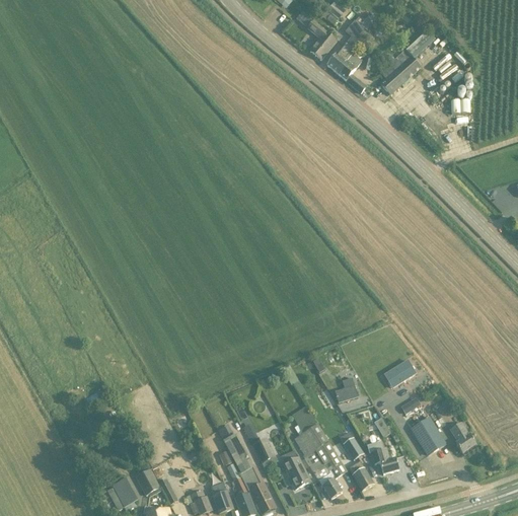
[(336,0),(327,10),(339,18),(347,9),(336,0)]
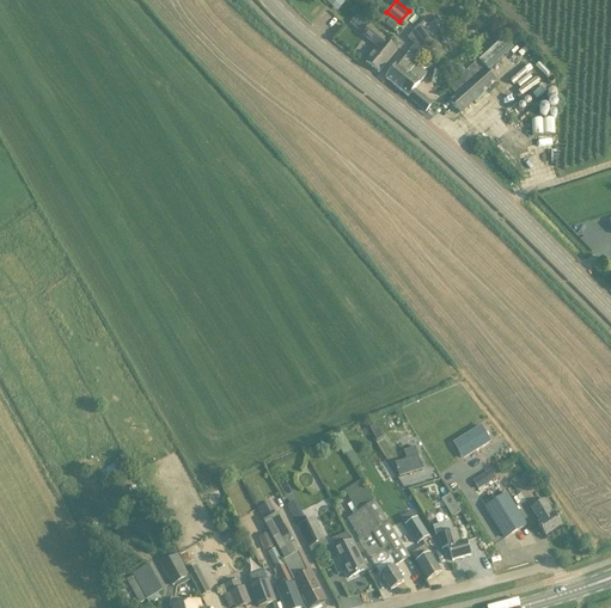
[(420,24),(419,23),(408,37),(426,51),(434,42),(450,23),(439,13),(432,20),(427,16),(420,24)]
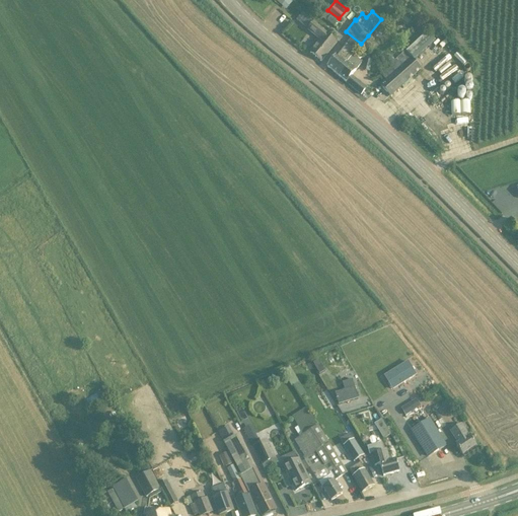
[(308,27),(321,39),(311,51),(321,60),(334,46),(338,41),(333,35),(314,20),(308,27)]
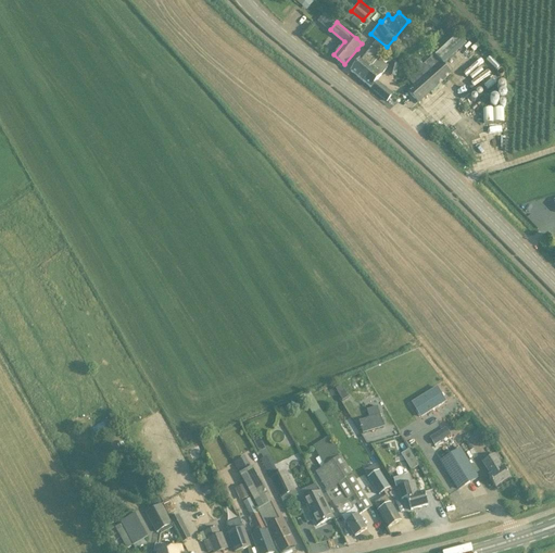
[(452,71),(443,62),(465,42),(456,33),(407,76),(414,84),(407,89),(418,101),(452,71)]
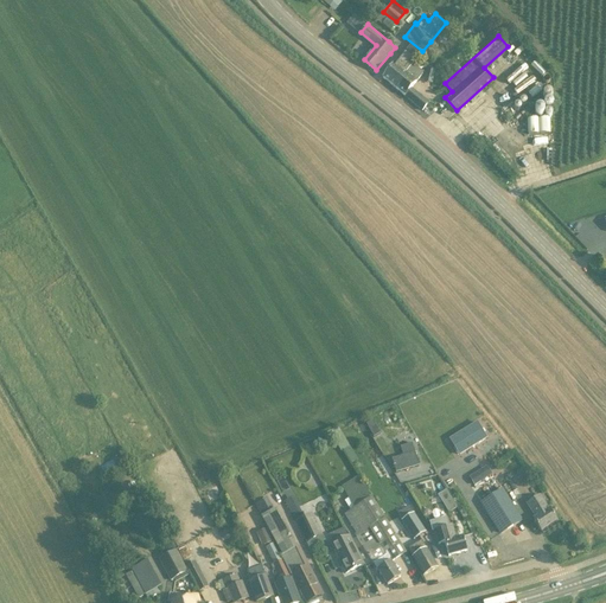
[(427,47),(421,56),(426,59),(432,52),(427,47)]
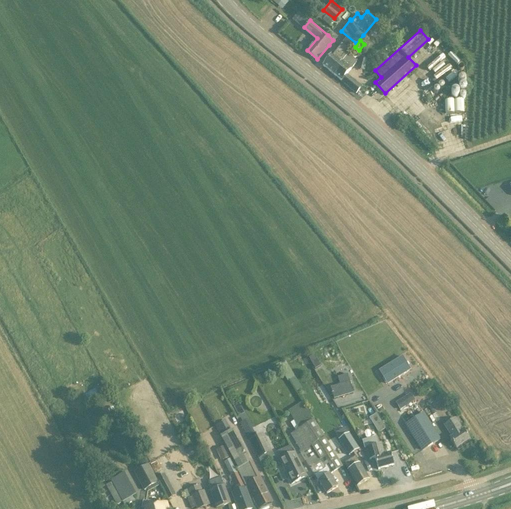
[(324,64),(333,72),(349,51),(351,48),(343,42),(342,43),(337,49),(334,53),(333,53),(331,55),(323,64),(324,64)]
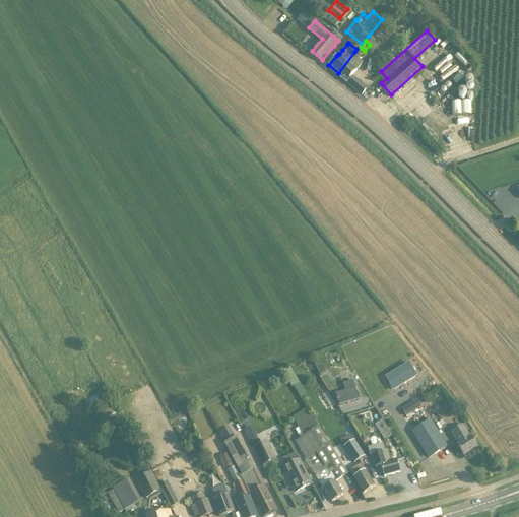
[(439,94),(470,70),(455,49),(433,65),(437,71),(444,80),(437,85),(439,88),(436,90),(439,94)]
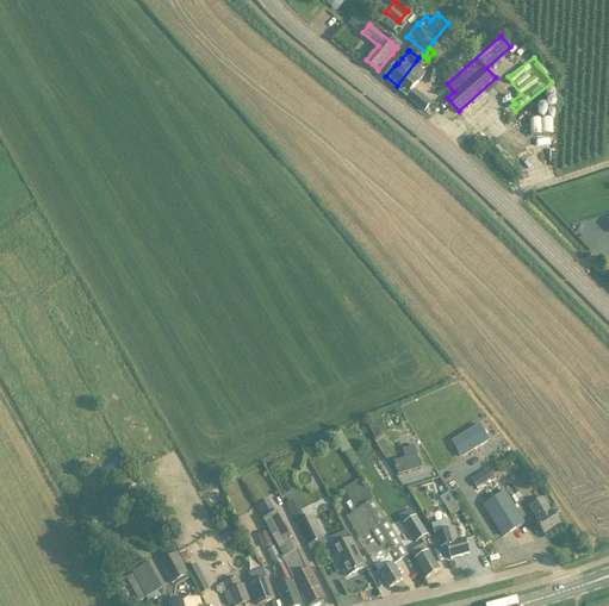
[(426,69),(416,61),(397,86),(408,94),(411,98),(424,108),(430,101),(414,87),(418,81),(418,80),(422,77),(422,76),(424,74),(426,72),(426,69)]
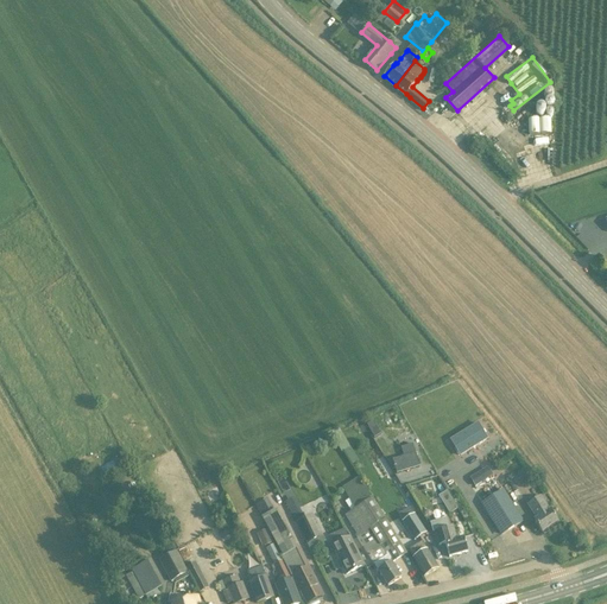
[(535,112),(555,100),(549,89),(528,102),(535,112)]
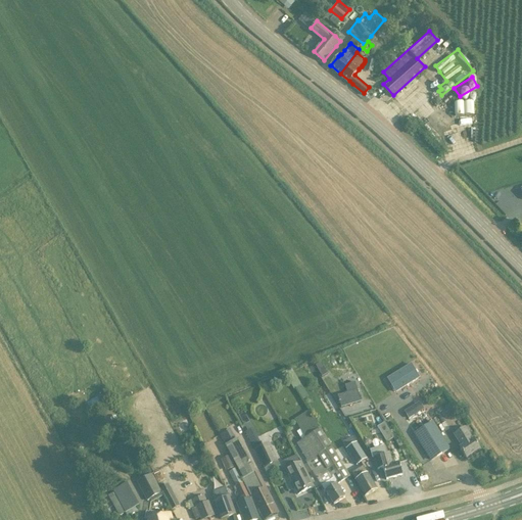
[(317,364),(323,375),(328,371),(322,361),(317,364)]
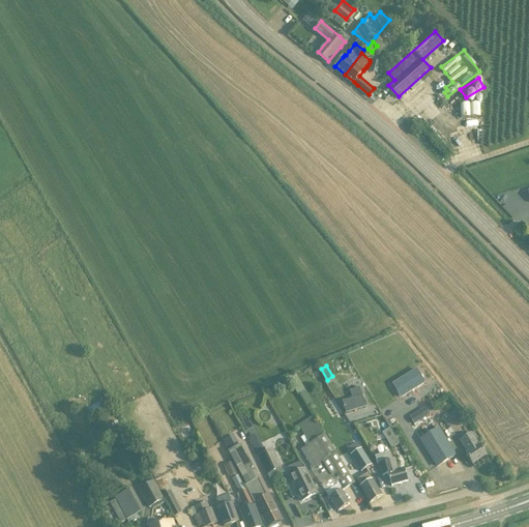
[(424,380),(416,366),(393,380),(402,394),(424,380)]
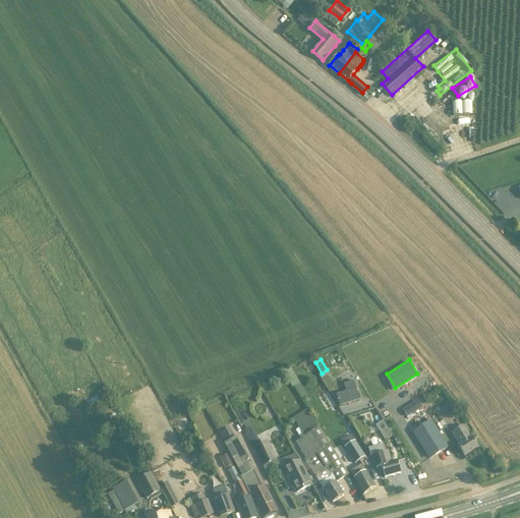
[(293,386),(300,381),(291,364),(285,367),(288,371),(286,372),(293,386)]
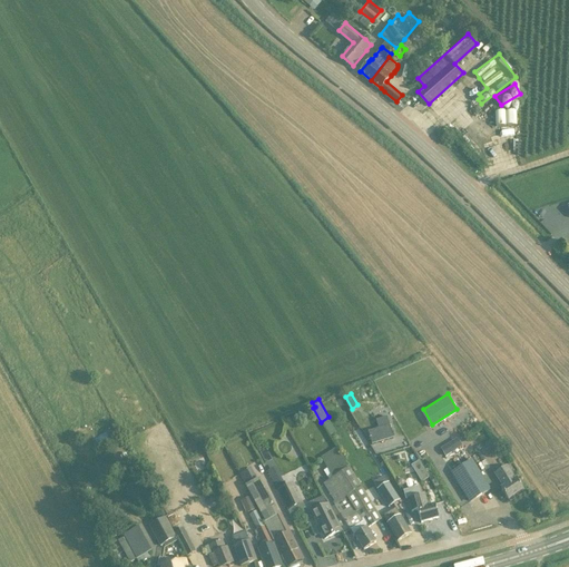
[(370,430),(373,442),(394,436),(391,423),(370,430)]
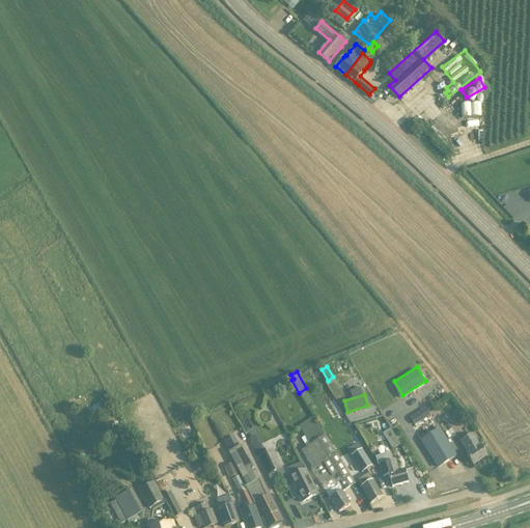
[(416,422),(429,414),(425,407),(412,415),(416,422)]
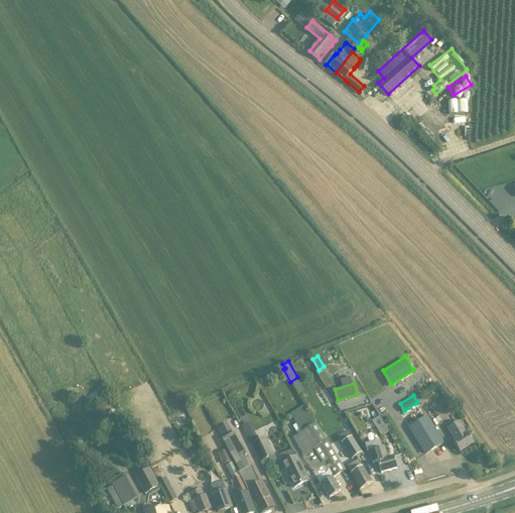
[(337,454),(316,421),(308,410),(308,407),(306,404),(291,413),(294,417),(302,430),(293,435),(304,453),(303,454),(322,483),(330,496),(341,489),(334,476),(346,469),(337,454)]
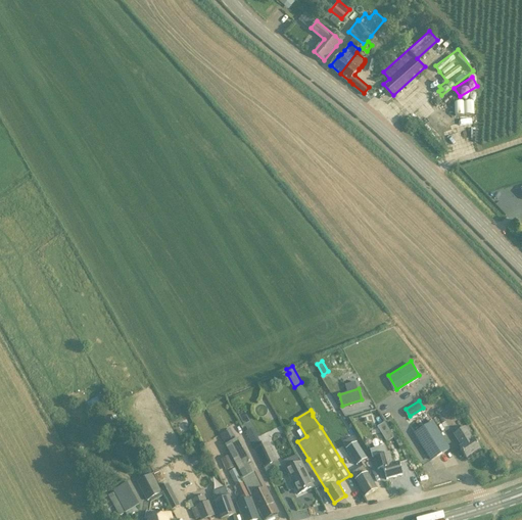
[(415,430),(431,458),(451,445),(434,419),(415,430)]
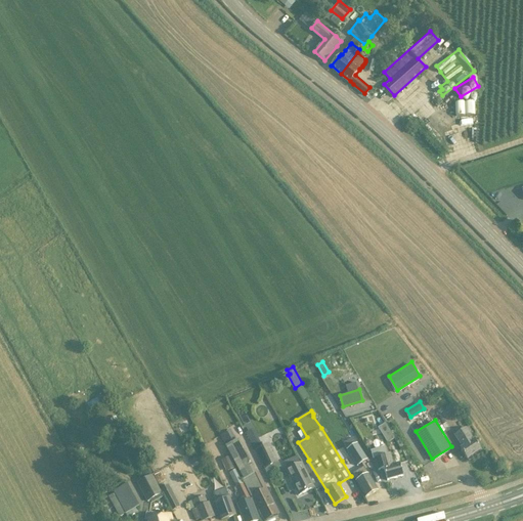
[(379,426),(388,440),(387,441),(394,451),(402,446),(386,421),(379,426)]
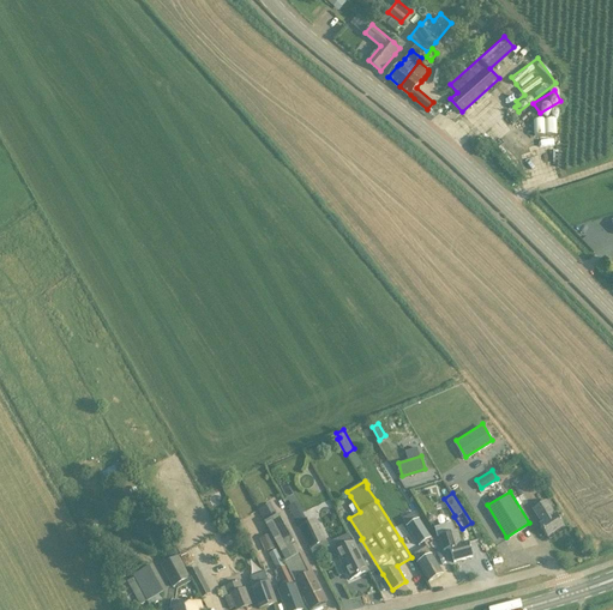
[(295,501),(288,503),(292,511),(300,526),(311,548),(328,539),(317,517),(308,521),(298,500),(295,501)]
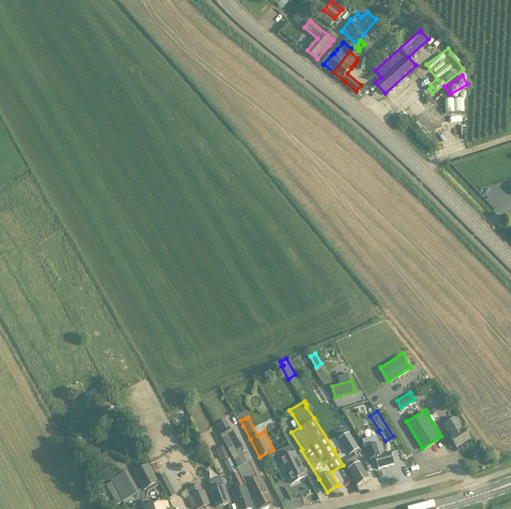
[(455,417),(445,423),(452,435),(450,436),(457,447),(471,438),(464,428),(463,429),(455,417)]
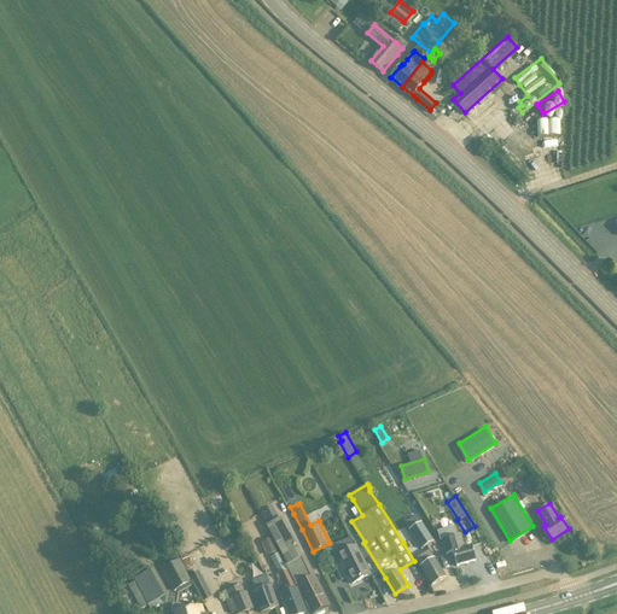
[(267,525),(287,563),(306,555),(284,515),(267,525)]
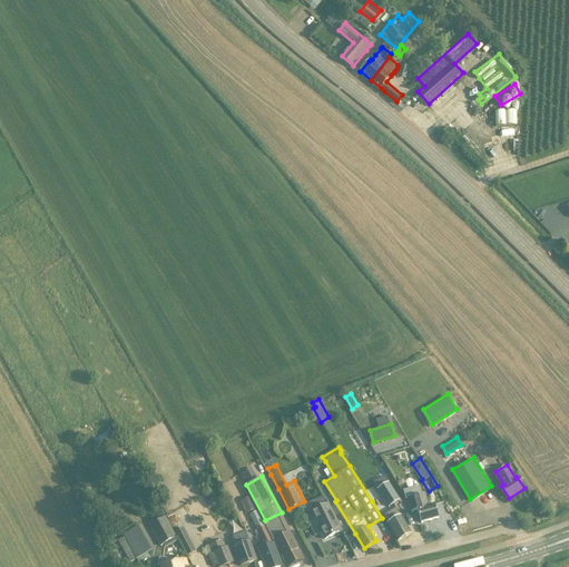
[(400,498),(390,482),(378,489),(389,506),(400,498)]
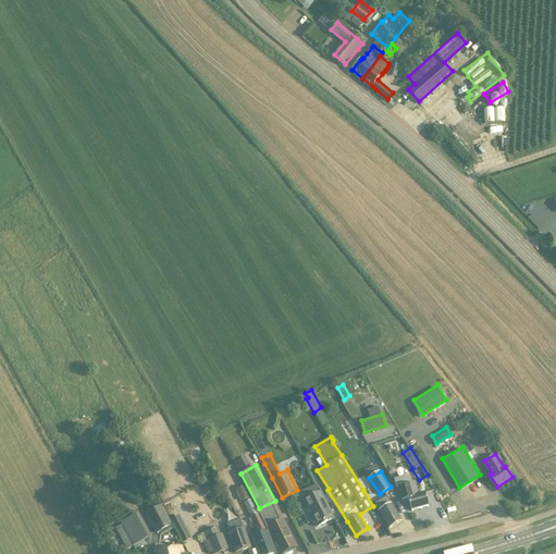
[(429,506),(425,491),(419,493),(416,481),(412,482),(410,474),(395,477),(393,478),(394,483),(396,483),(397,487),(399,485),(403,499),(409,497),(412,511),(429,506)]
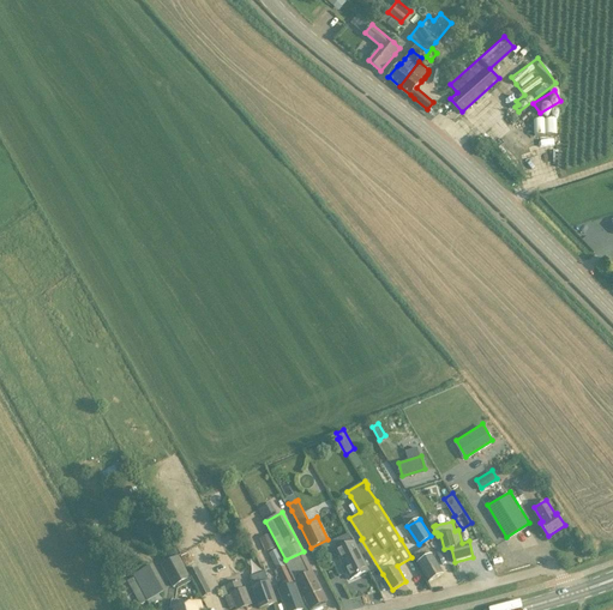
[(355,539),(336,549),(350,578),(368,569),(355,539)]
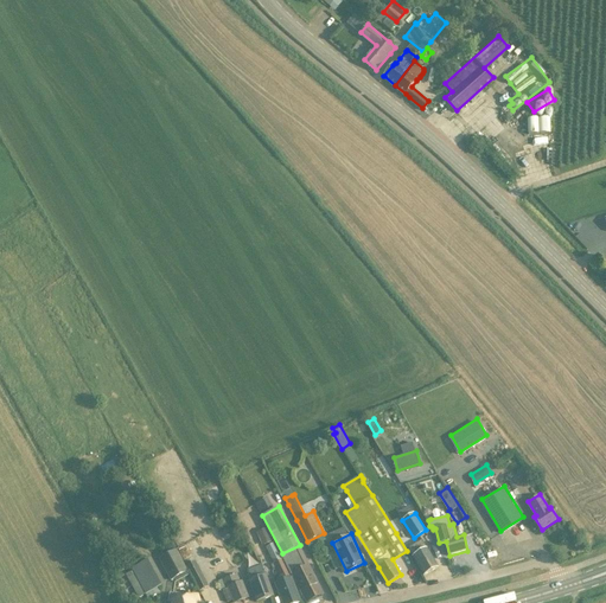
[(428,547),(427,547),(422,539),(408,546),(413,556),(414,555),(423,573),(438,565),(428,547)]
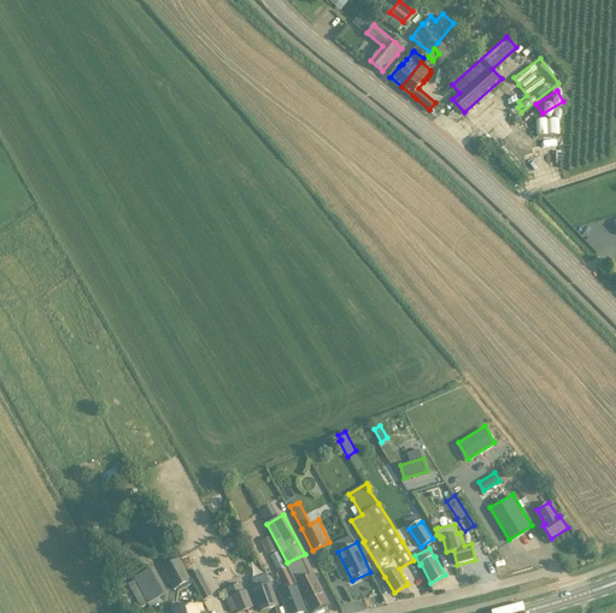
[(271,554),(274,559),(280,570),(277,571),(281,578),(280,578),(285,589),(281,590),(288,612),(298,612),(306,611),(295,584),(287,566),(286,566),(277,550),(271,554)]
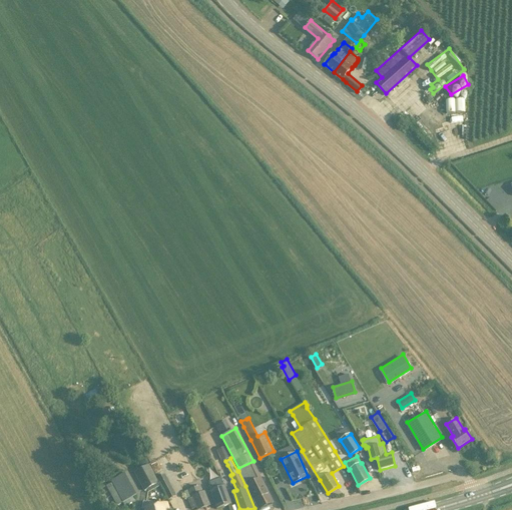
[(135,471),(144,490),(159,482),(149,463),(135,471)]
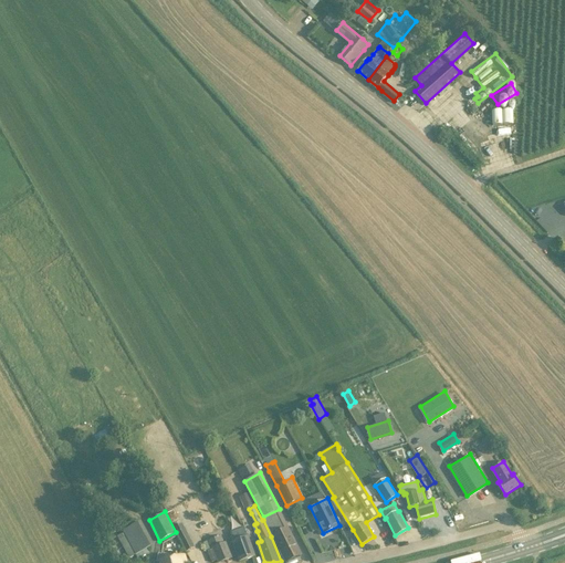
[(124,531),(117,534),(129,558),(136,554),(138,558),(150,551),(148,546),(150,545),(138,521),(123,530),(124,531)]
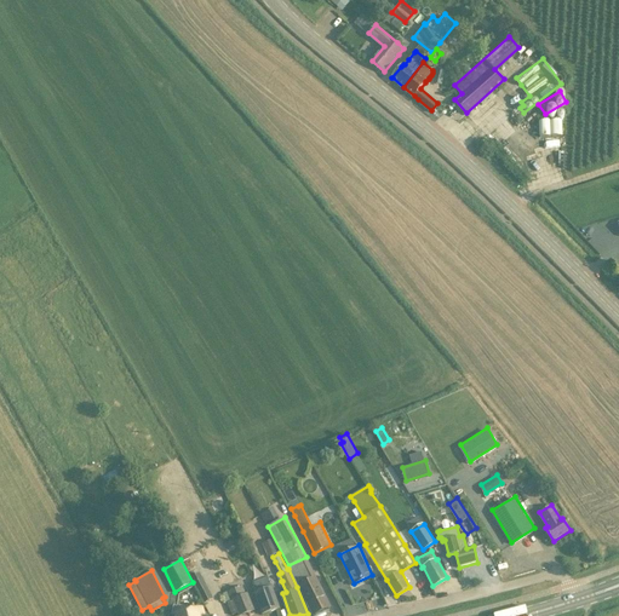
[(205,602),(215,597),(200,571),(191,576),(205,602)]
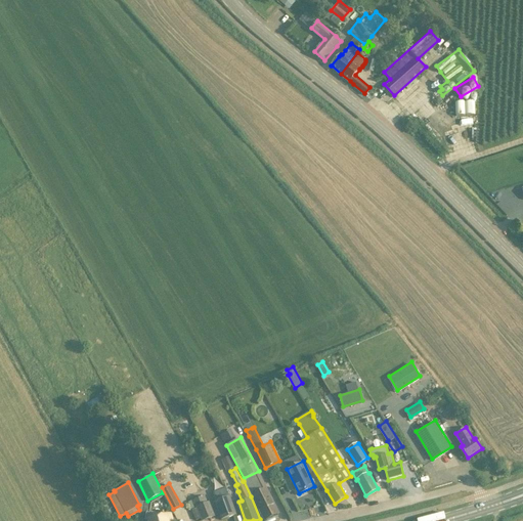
[(229,496),(226,486),(214,490),(217,501),(216,502),(222,519),(236,514),(230,496),(229,496)]
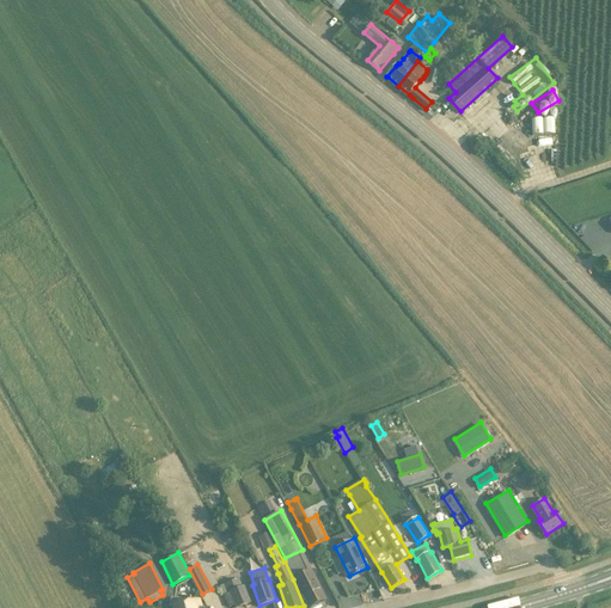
[(312,569),(295,577),(310,606),(327,597),(312,569)]
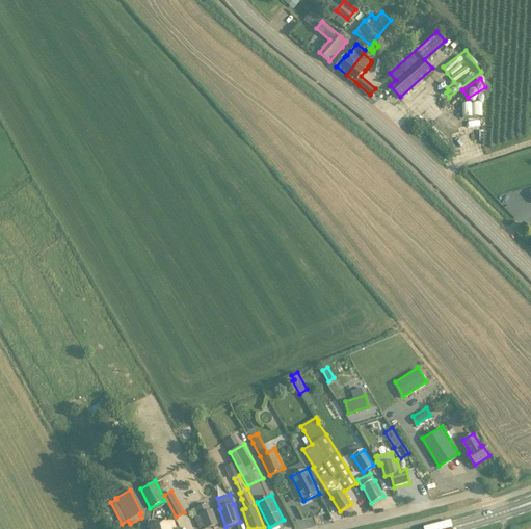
[(195,514),(197,513),(198,514),(201,514),(206,528),(218,523),(213,509),(211,509),(207,502),(195,507),(192,508),(193,512),(194,512),(195,514)]
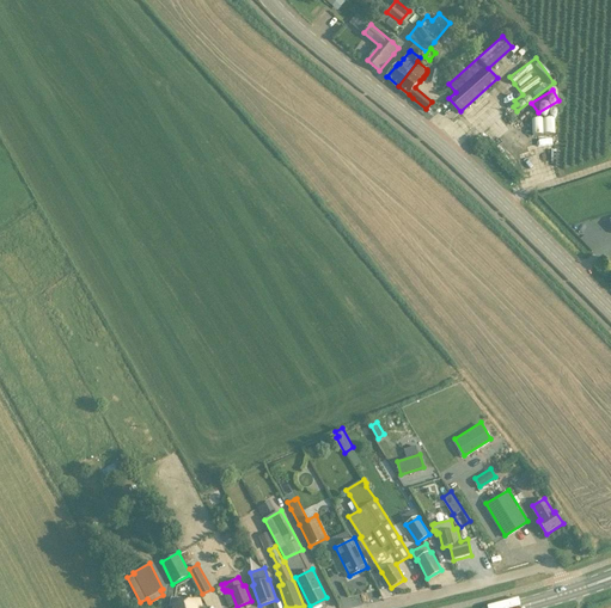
[(197,607),(202,606),(201,597),(172,603),(173,607),(197,607)]
